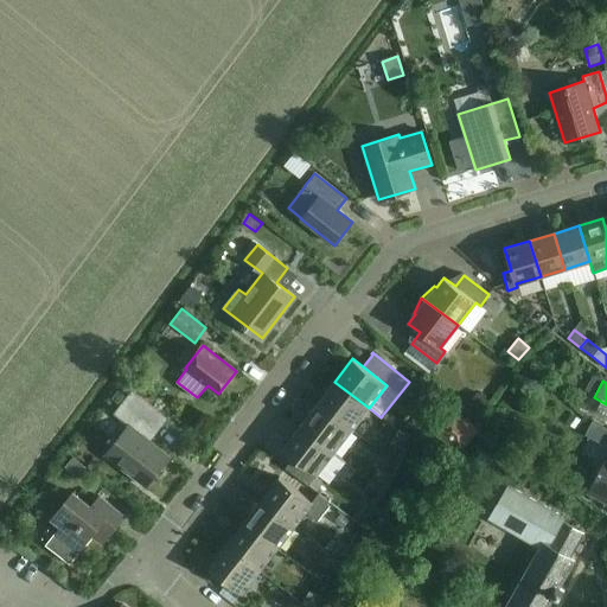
[(369,408),(334,382),(318,404),(351,430),(369,408)]
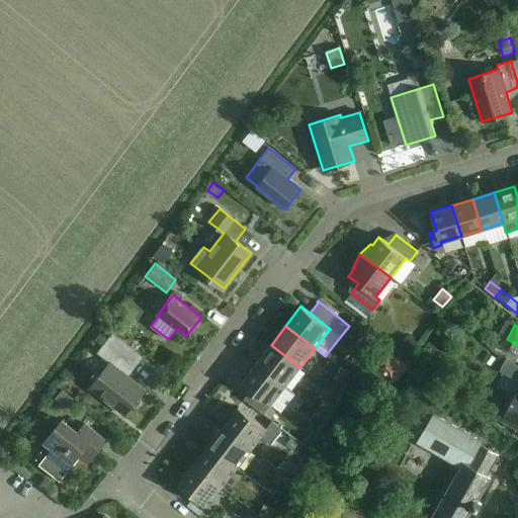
[(119,370),(127,359),(135,351),(112,333),(97,353),(110,363),(90,389),(125,416),(145,391),(119,370)]
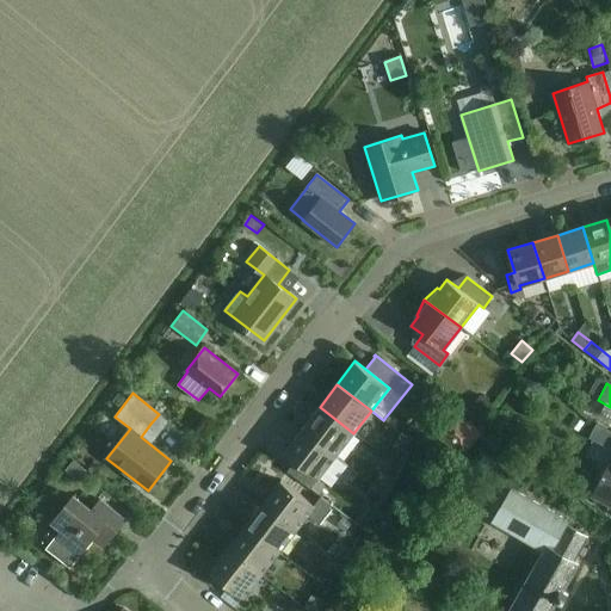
[(481,417),(492,403),(481,395),(470,408),(481,417)]
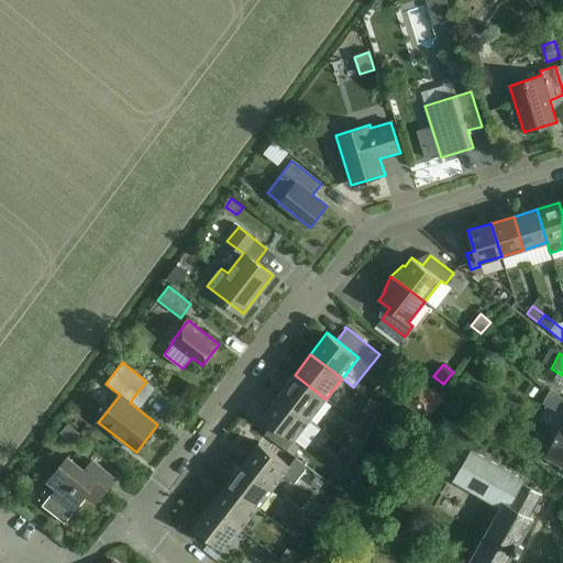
[(310,420),(326,399),(295,375),(278,396),(310,420)]
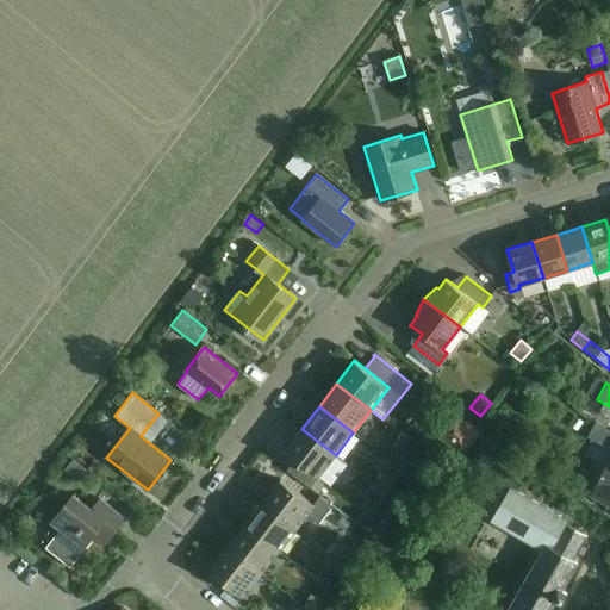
[(478,433),(453,414),(437,433),(462,452),(478,433)]
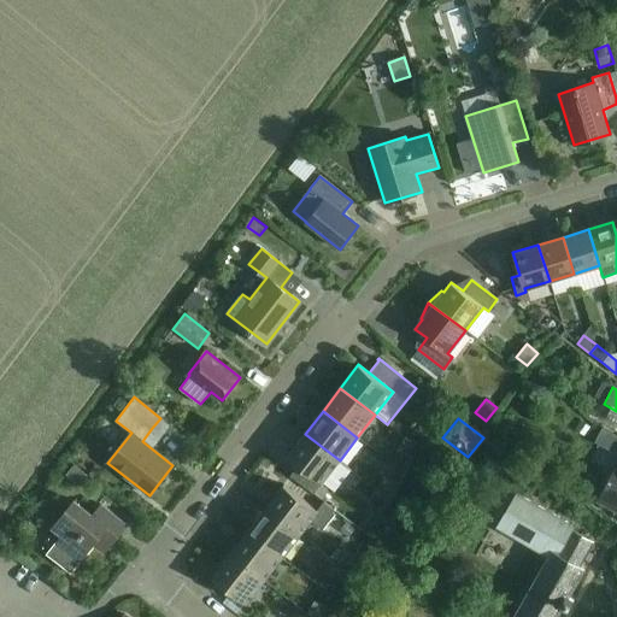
[(616,448),(616,435),(611,433),(605,444),(616,448)]
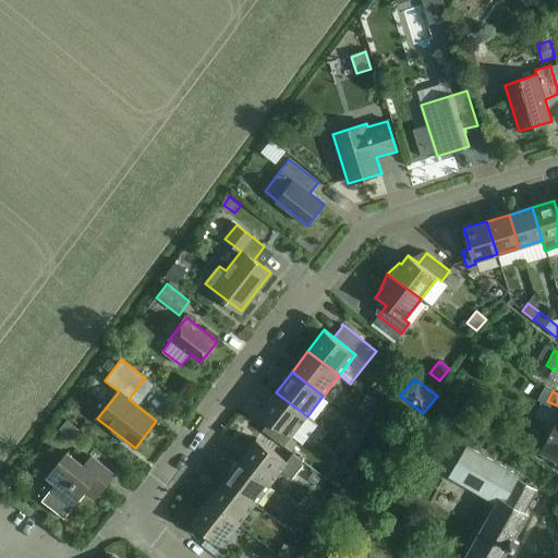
[(284,446),(307,416),(276,392),(259,413),(269,422),(263,431),(284,446)]
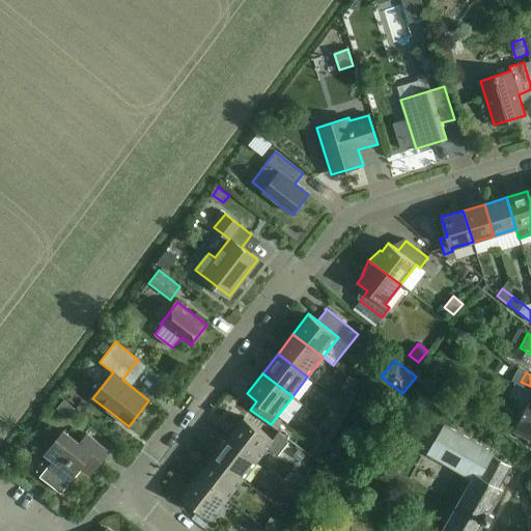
[(353,392),(358,382),(347,375),(342,387),(353,392)]
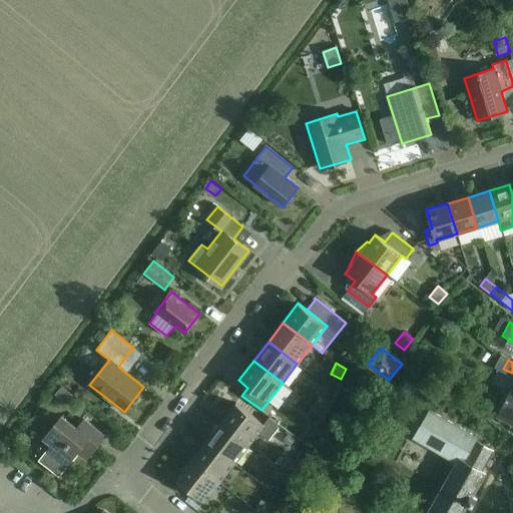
[(68,393),(57,384),(51,392),(62,401),(68,393)]
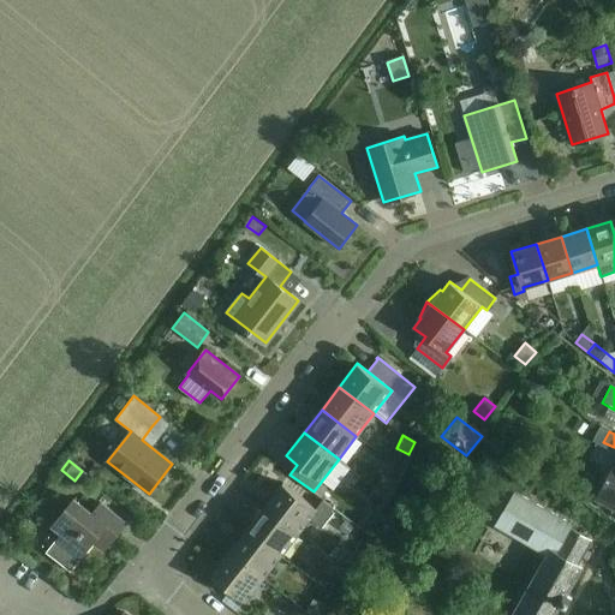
[(614,511),(614,461),(595,501),(614,511)]
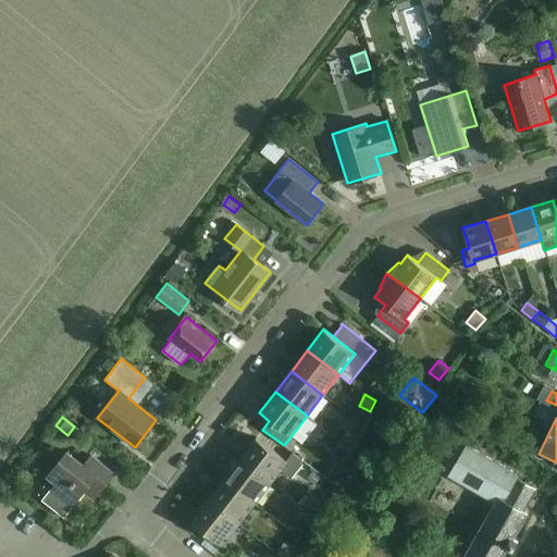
[(346,430),(339,441),(350,447),(357,435),(346,430)]
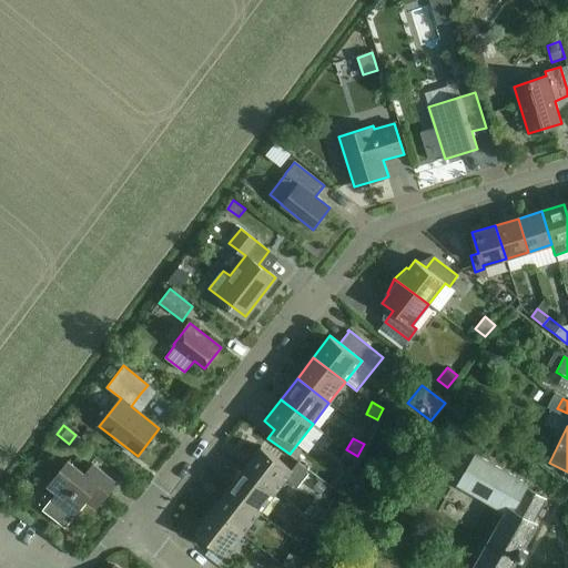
[(297,462),(292,469),(262,446),(245,468),(276,493),(286,480),(296,488),(310,472),(297,462)]
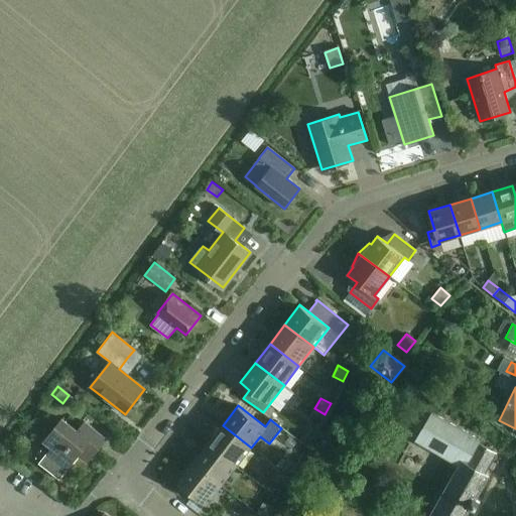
[(314,408),(308,419),(318,424),(325,414),(314,408)]
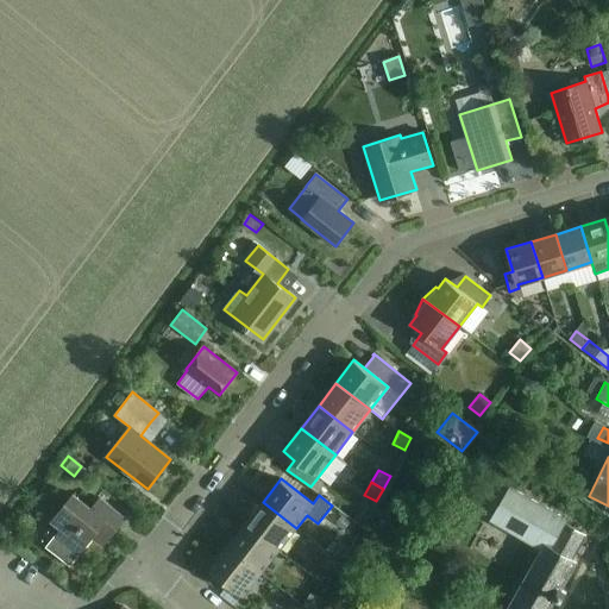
[(548,608),(556,598),(562,602),(566,592),(560,589),(576,562),(571,559),(576,551),(581,553),(584,547),(579,545),(585,535),(563,522),(565,519),(510,487),(491,520),(541,550),(507,608),(548,608)]
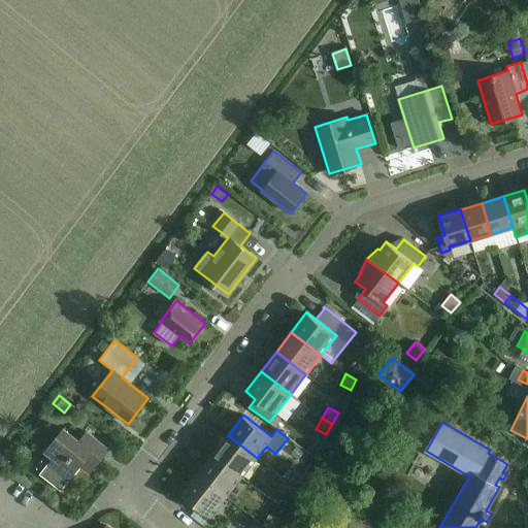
[(60,491),(67,482),(86,459),(95,466),(108,449),(88,432),(80,441),(64,429),(45,452),(54,458),(40,475),(60,491)]
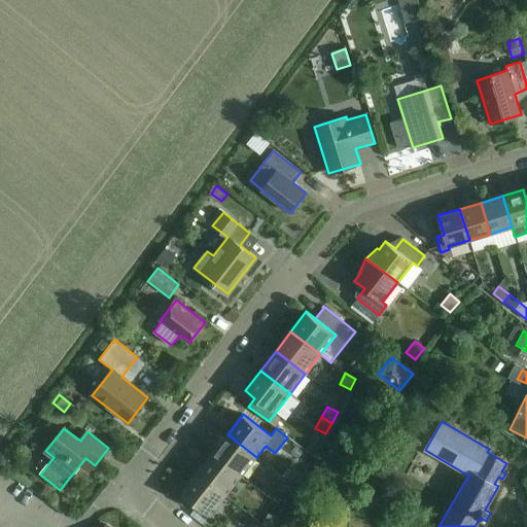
[(241,477),(256,457),(227,434),(212,454),(241,477)]
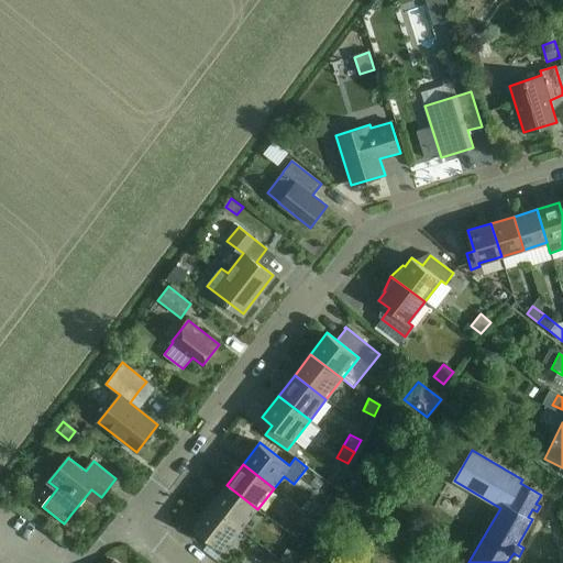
[(242,530),(257,509),(227,485),(210,506),(242,530)]
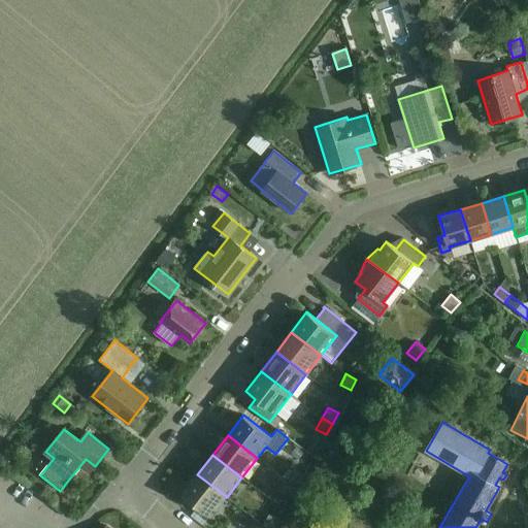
[(293,470),(288,482),(298,487),(303,475),(293,470)]
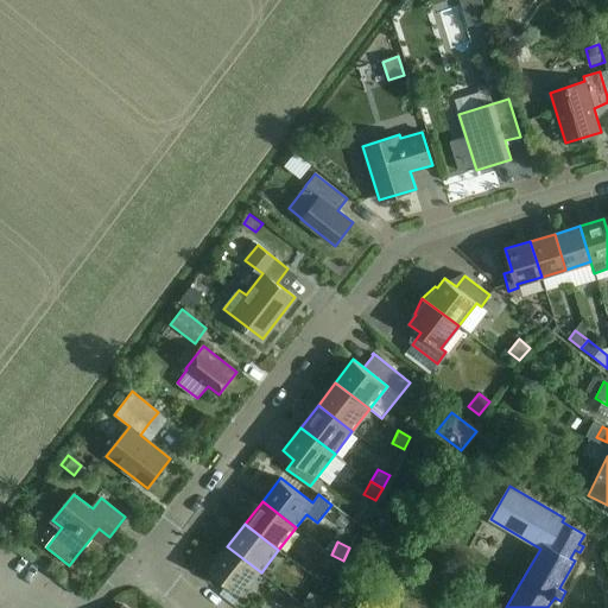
[(244,595),(261,572),(227,546),(209,569),(244,595)]
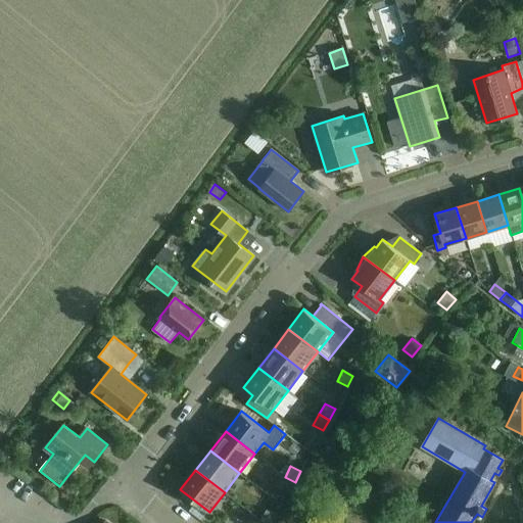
[(285,477),(279,487),(289,493),(295,482),(285,477)]
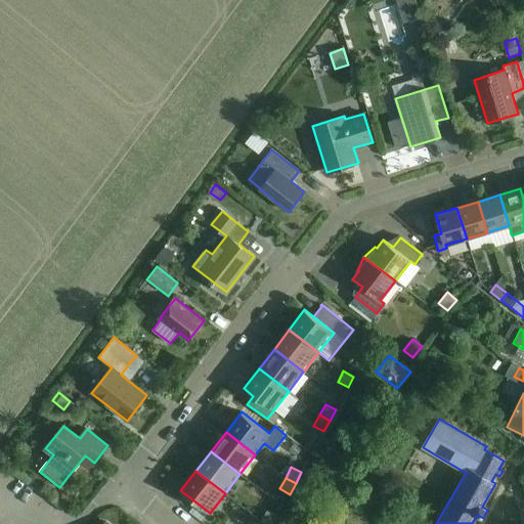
[(266,511),(261,522),(265,523),(272,523),(277,516),(266,511)]
